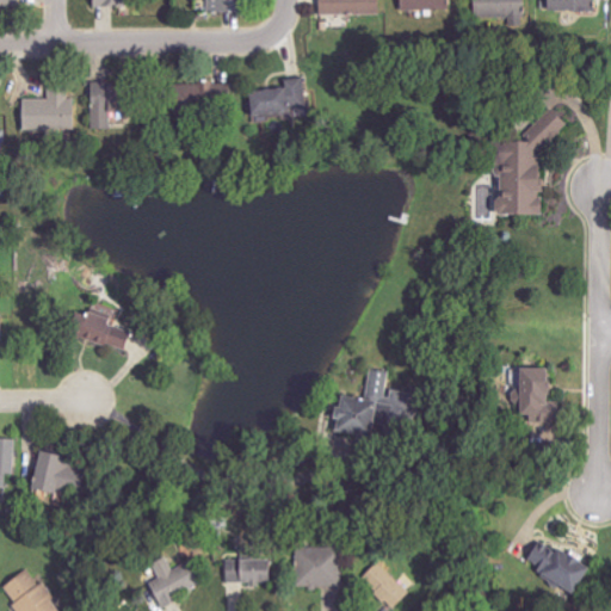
[(91,0),(93,10),(124,4),(123,0),(91,0)]
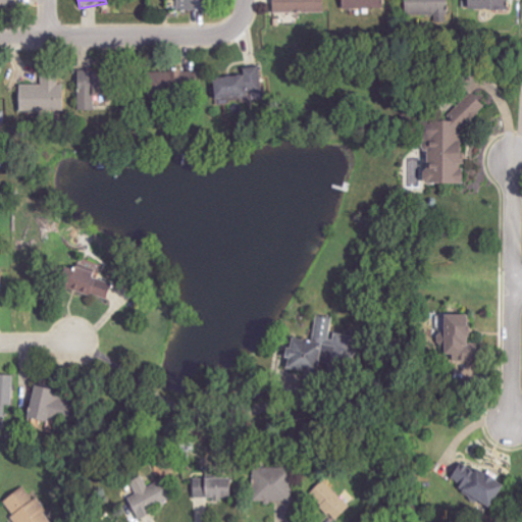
[(193,12),(193,1),(200,1),(200,0),(176,0),(177,12),(193,12)]
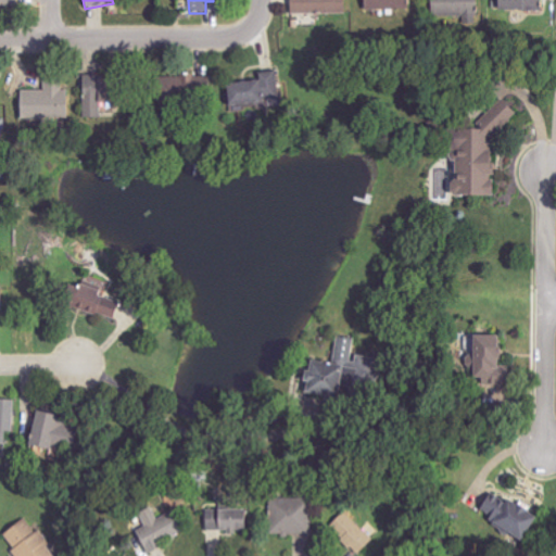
[(345,0),(291,0),(291,13),(345,15),(345,0)]
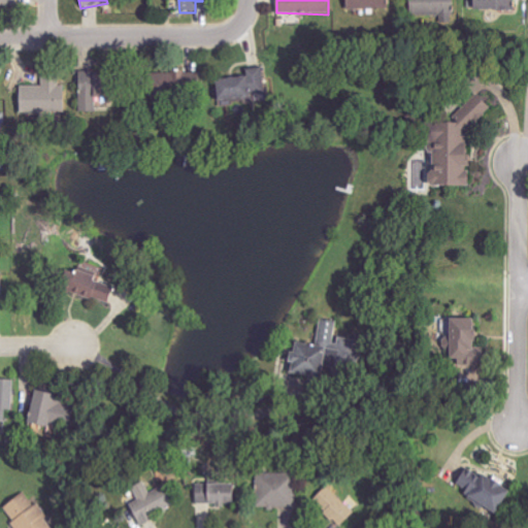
[(391,10),(390,0),(344,0),(345,11),(391,10)]
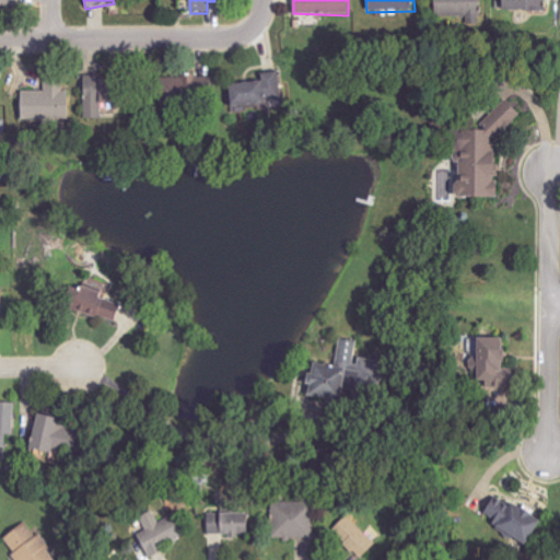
[(433,0),(434,16),(478,16),(478,0),(433,0)]
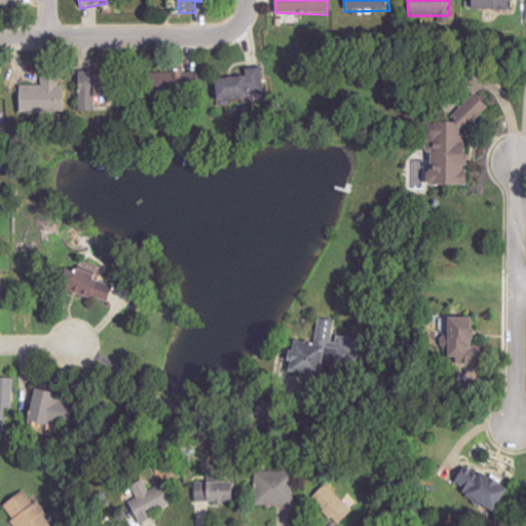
[(468,0),(470,11),(486,11),(486,20),(511,19),(511,0),(468,0)]
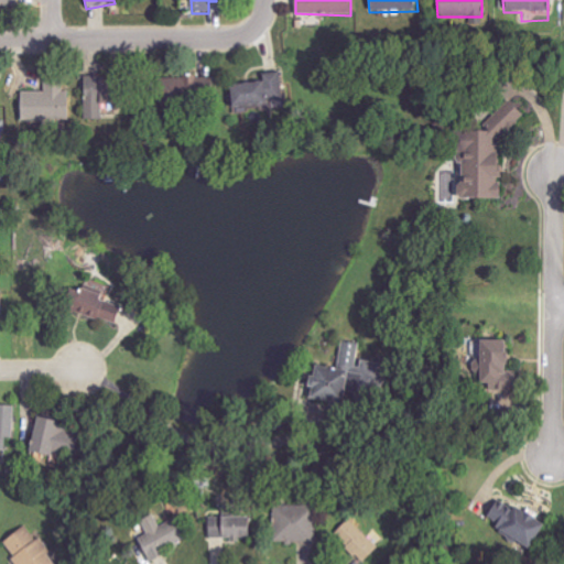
[(227,85),(228,108),(283,104),(282,73),(260,74),(261,83),(227,85)]
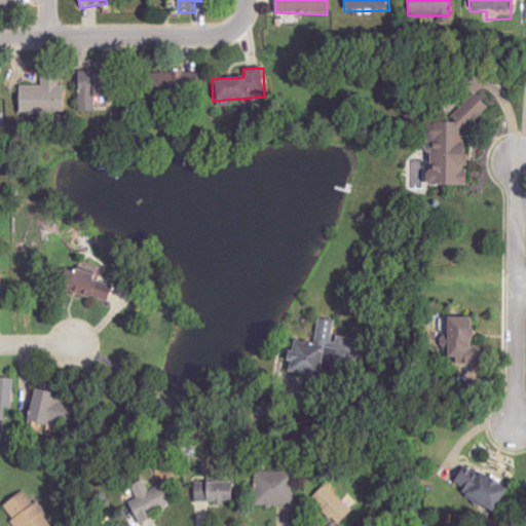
[(77,112),(94,112),(94,98),(99,98),(100,75),(89,75),(90,71),(77,71),(77,112)]
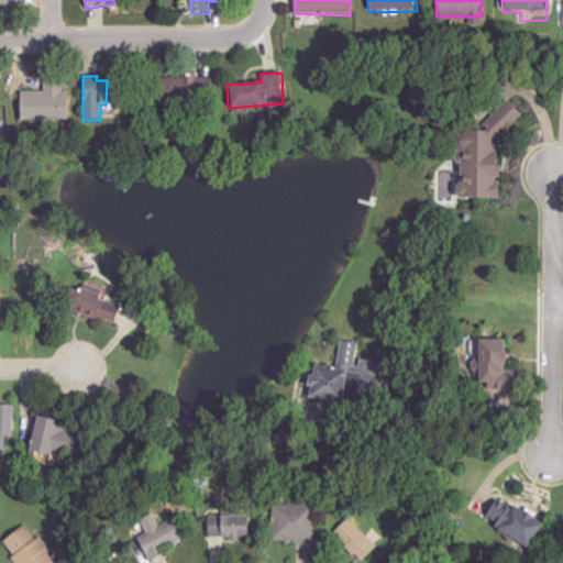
[(210,79),(152,77),(152,102),(210,103),(210,79)]
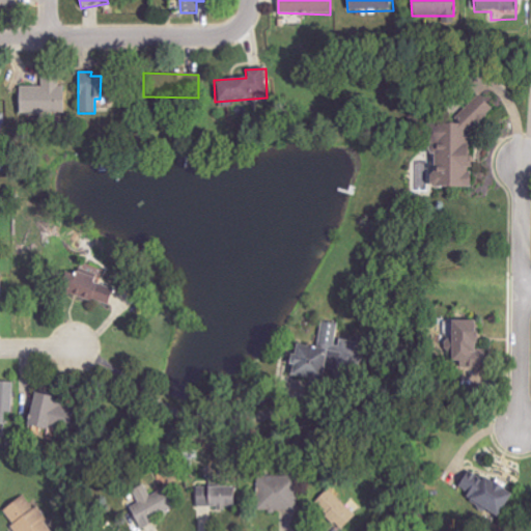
[(19,87),(19,115),(64,114),(64,86),(59,86),(59,77),(42,78),(42,86),(19,87)]
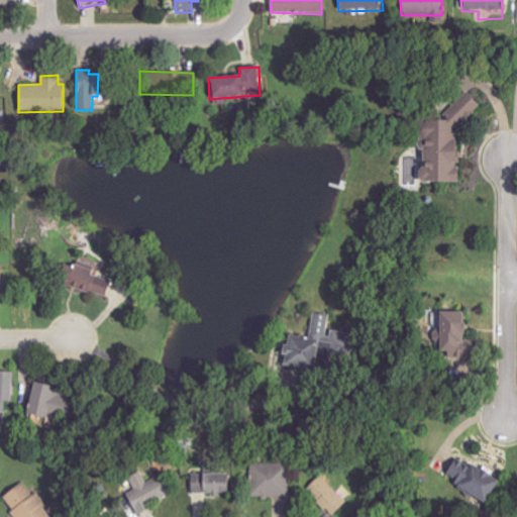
[(455,180),(454,120),(479,119),(478,102),(472,102),(472,101),(445,102),(446,118),(414,119),(414,147),(419,147),(420,181),(455,180)]
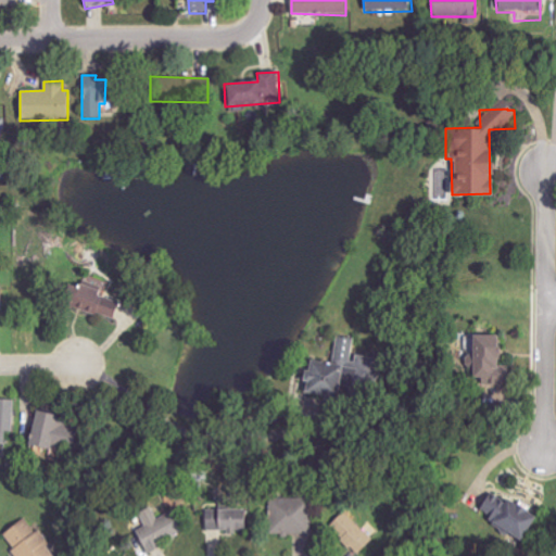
[(113,319),(118,304),(100,298),(102,291),(67,280),(60,302),(113,319)]
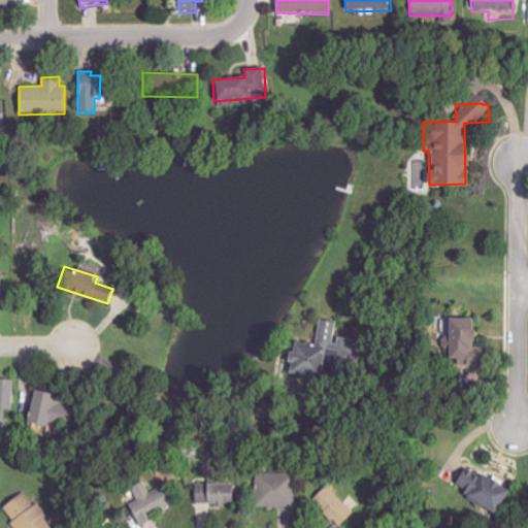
[(448,366),(488,365),(488,347),(475,347),(475,318),(448,318),(448,366)]
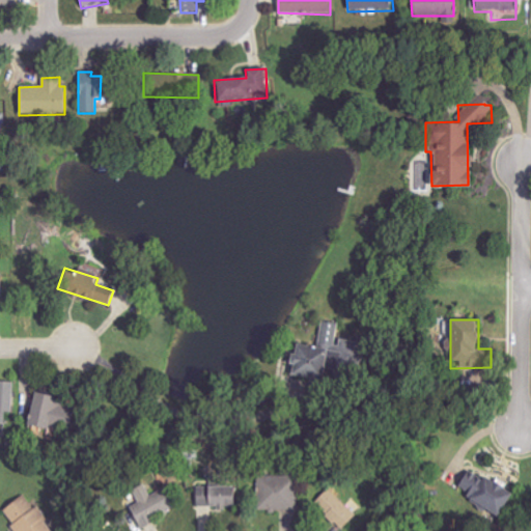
[(344,323),(319,323),(320,345),(292,345),(294,376),(324,376),(323,360),(344,359),(344,323)]
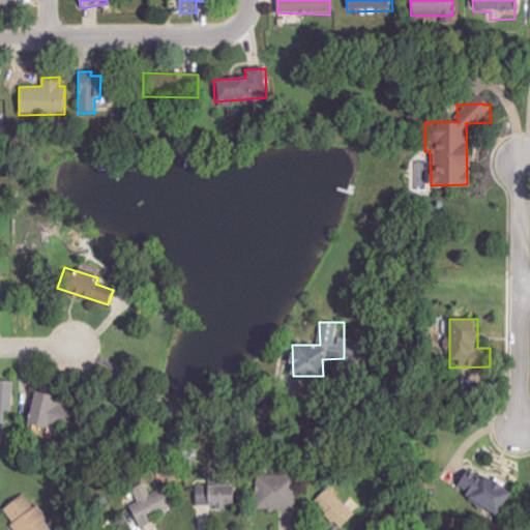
[(0,422),(3,422),(4,411),(12,411),(13,381),(0,380),(0,422)]
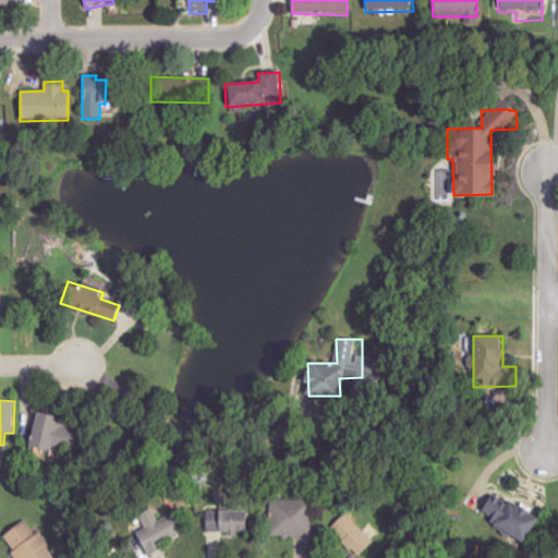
[(48,451),(57,416),(36,411),(27,446),(48,451)]
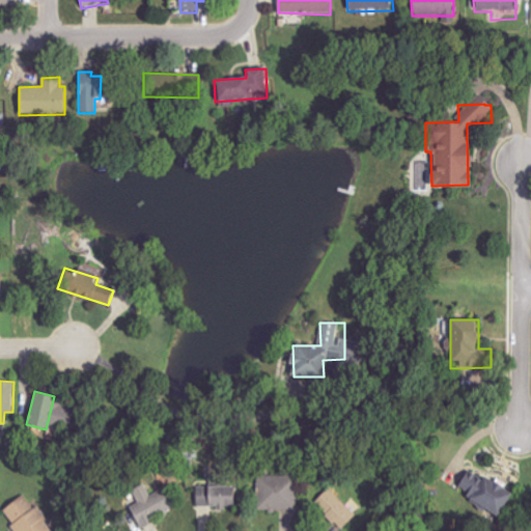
[(496,515),(513,491),(498,479),(494,485),(470,468),(456,486),(496,515)]
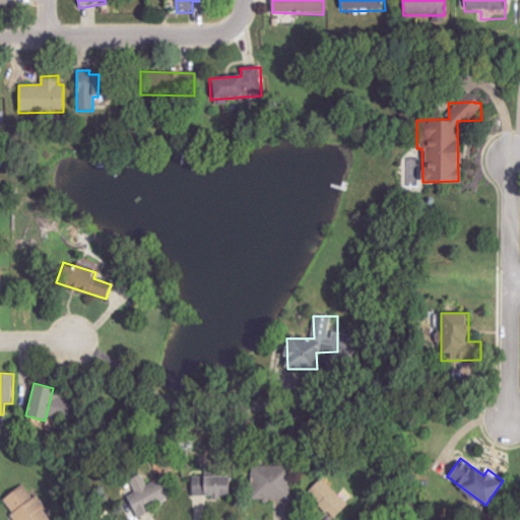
[(252,500),(296,499),(295,465),(251,466),(252,500)]
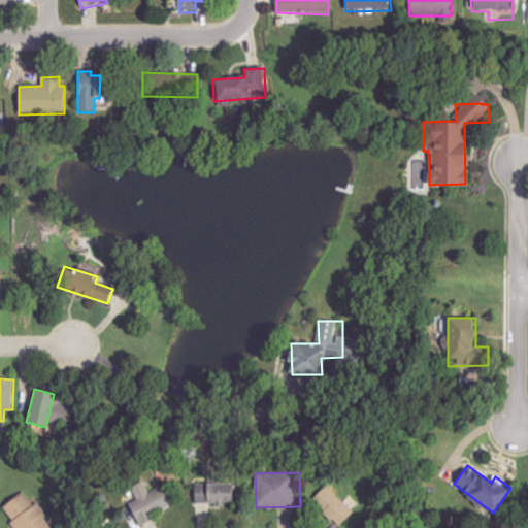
[(172,504),(163,486),(149,492),(143,481),(131,487),(137,500),(129,504),(140,526),(158,518),(155,513),(172,504)]
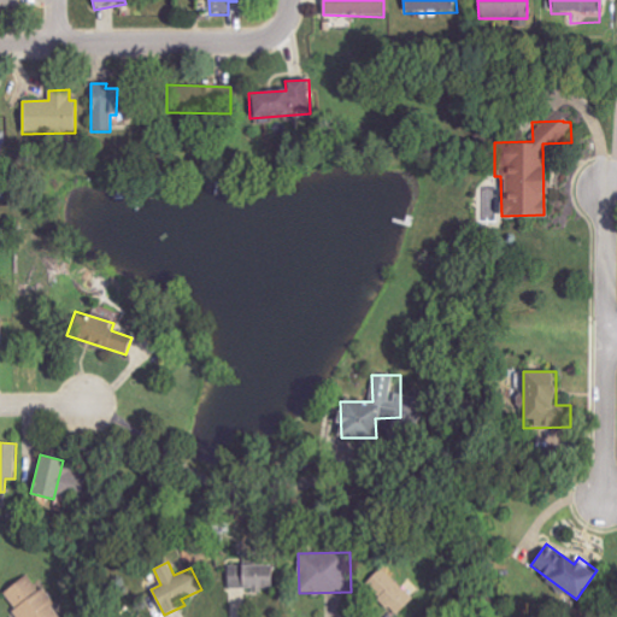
[(227,589),(271,589),(271,565),(227,564),(227,589)]
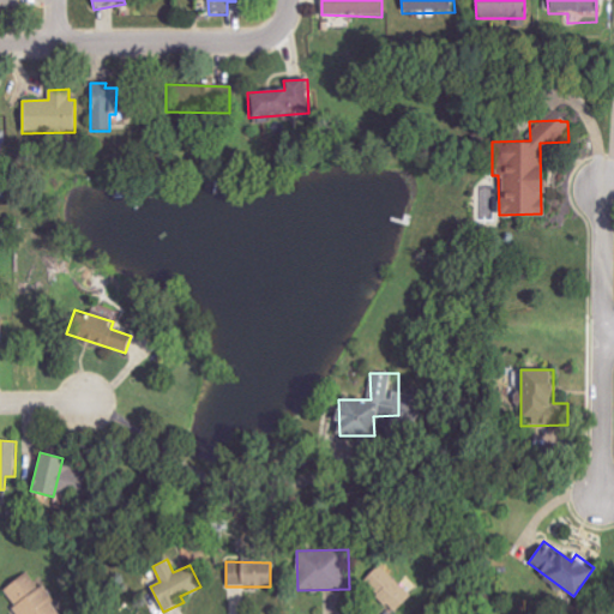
[(393,612),(411,596),(380,564),(363,579),(393,612)]
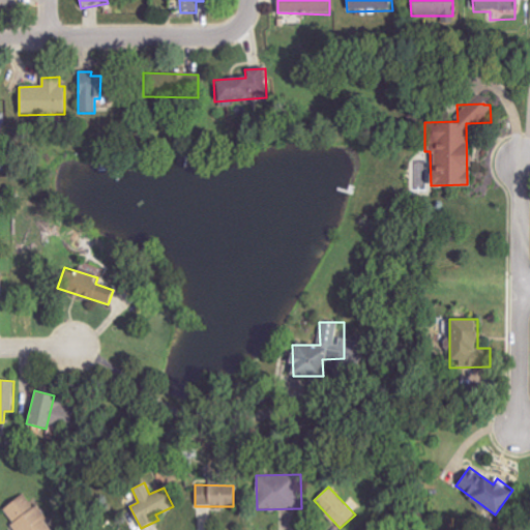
[(17,529),(54,529),(24,492),(1,509),(17,529)]
